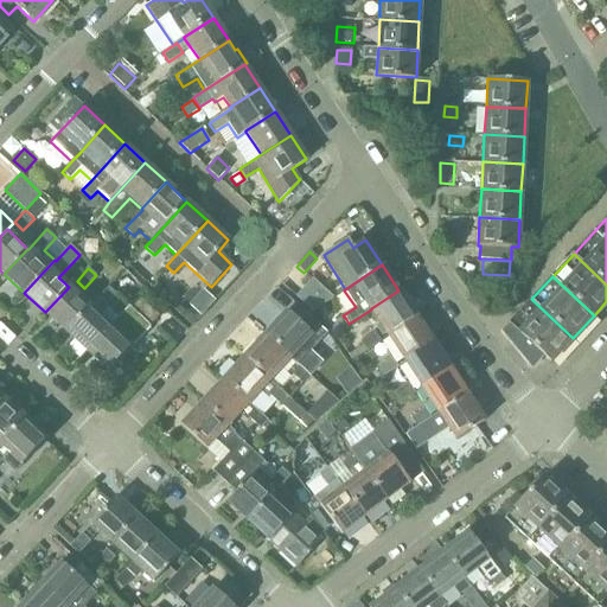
[(312,310),(332,298),(312,280),(296,296),(312,310)]
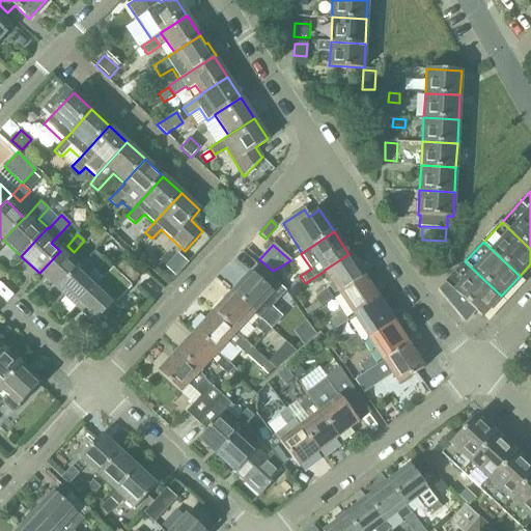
[(58,290),(79,268),(60,251),(39,273),(58,290)]
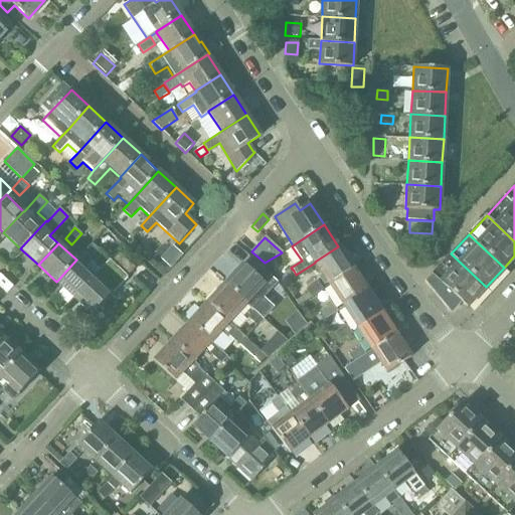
[(89,261),(99,250),(92,244),(81,254),(89,261)]
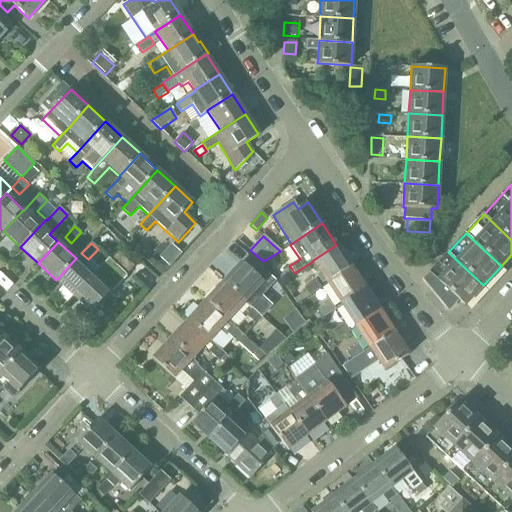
[(327,283),(351,267),(336,245),(313,260),(313,261),(327,283)]
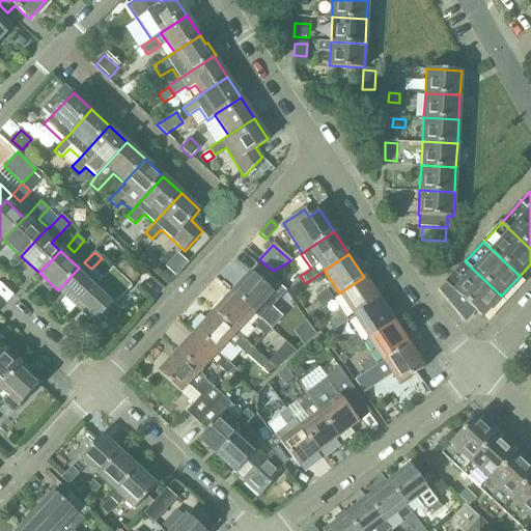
[(123,259),(98,285),(96,284),(76,307),(93,324),(140,275),(123,259)]
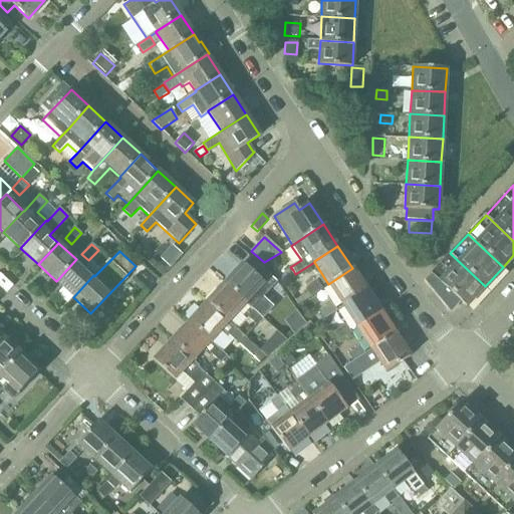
[(432,273),(458,297),(467,306),(485,286),(450,253),(432,273)]
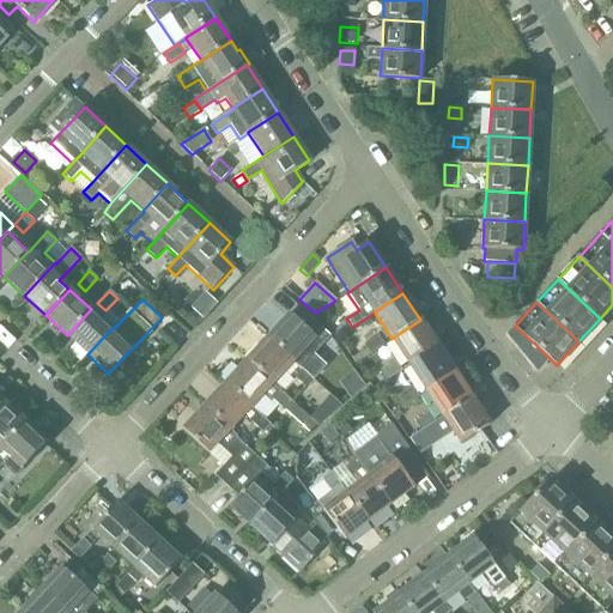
[(91,309),(67,335),(87,354),(111,328),(91,309)]
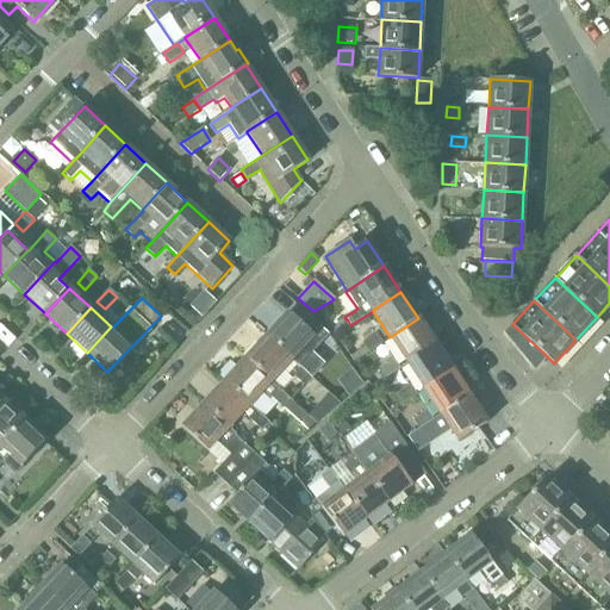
[(182,318),(192,328),(200,318),(191,310),(182,318)]
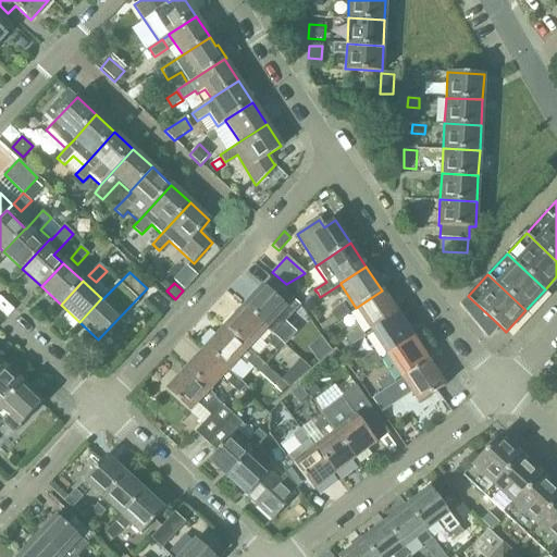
[(243,308),(264,329),(284,308),(291,313),(298,305),(280,287),(272,295),(263,286),(243,308)]
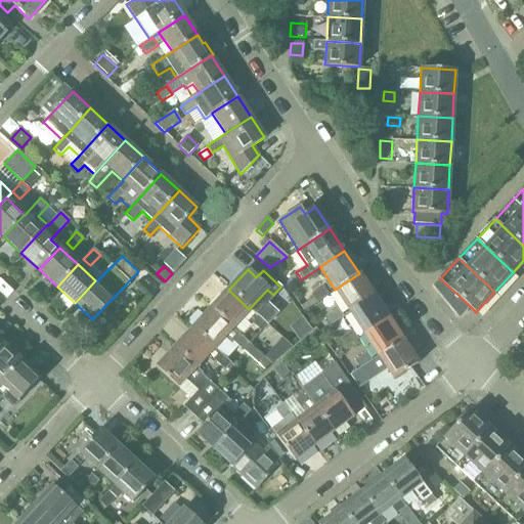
[(294,285),(301,279),(299,275),(297,273),(289,278),(294,285)]
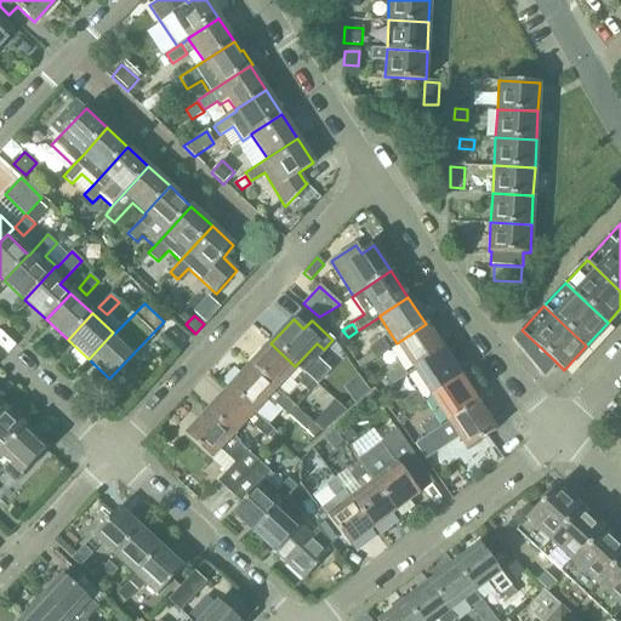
[(414,369),(443,351),(426,324),(397,343),(414,369)]
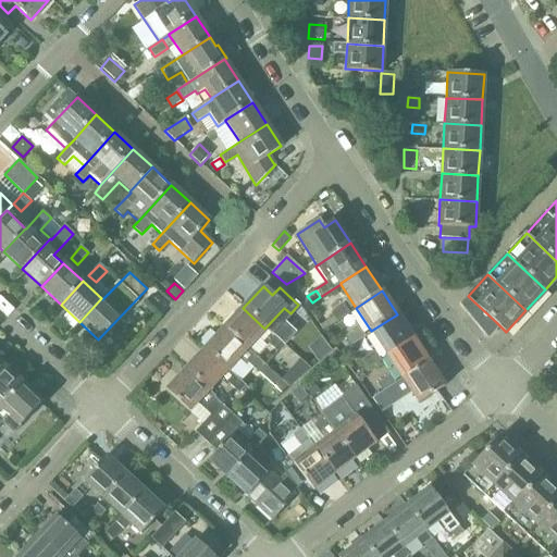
[(344,304),(331,313),(336,322),(349,312),(344,304)]
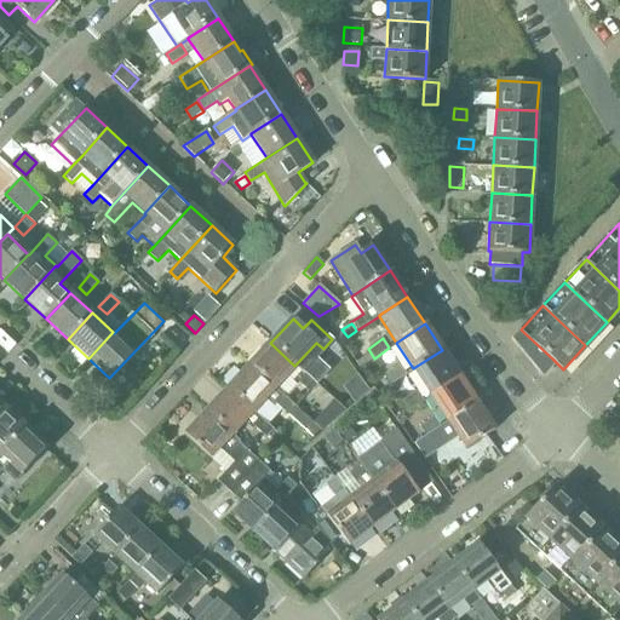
[(294,366),(270,343),(250,366),(274,388),(294,366)]
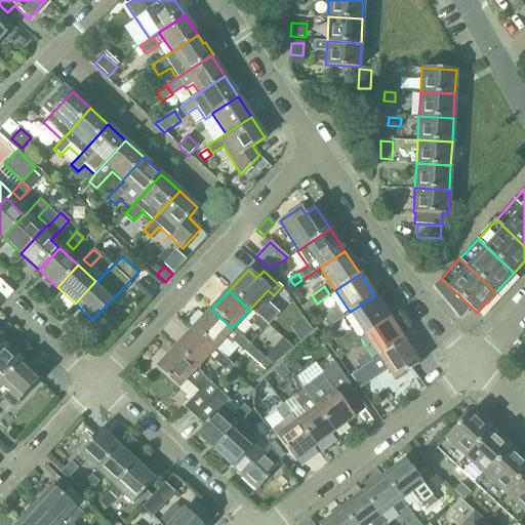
[(364,334),(389,318),(374,296),(350,312),(364,334)]
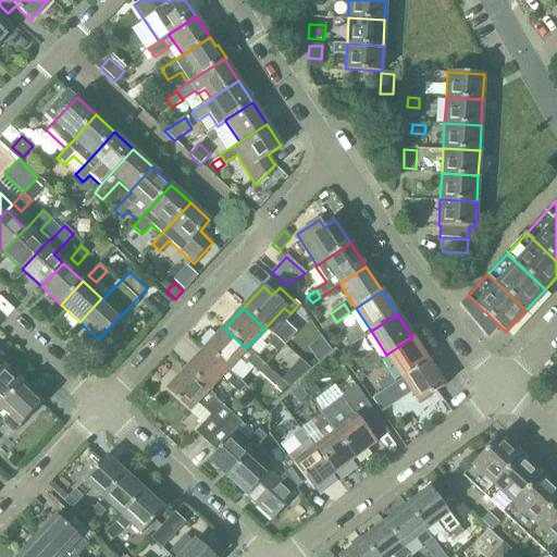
[(224,329),(205,349),(226,370),(239,356),(281,394),(287,387),(246,348),(224,329)]
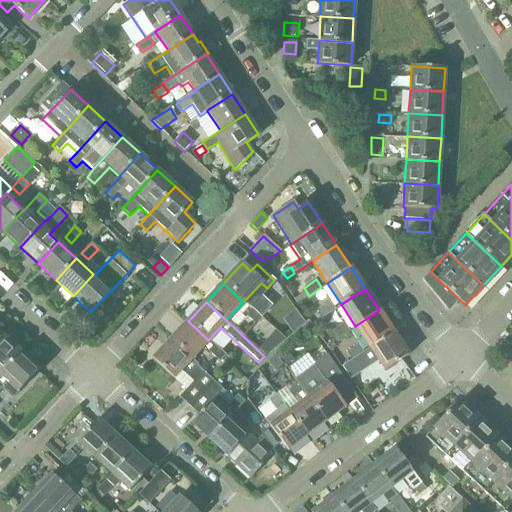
[(330,302),(318,310),(324,318),(336,310),(330,302)]
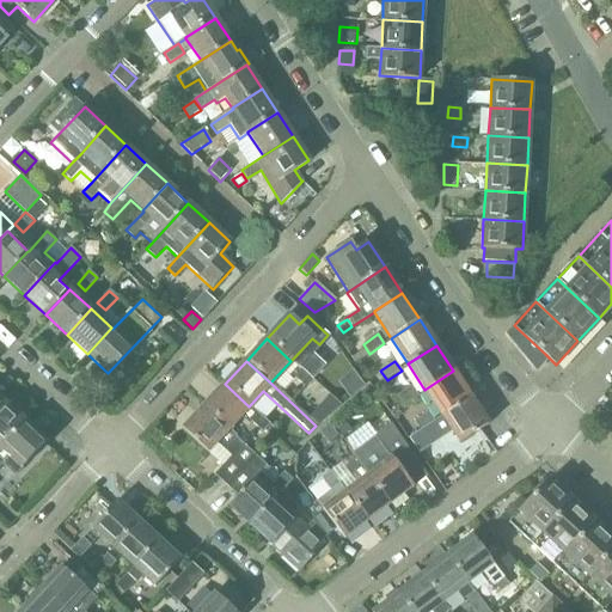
[(300,369),(293,377),(306,389),(312,380),(300,369)]
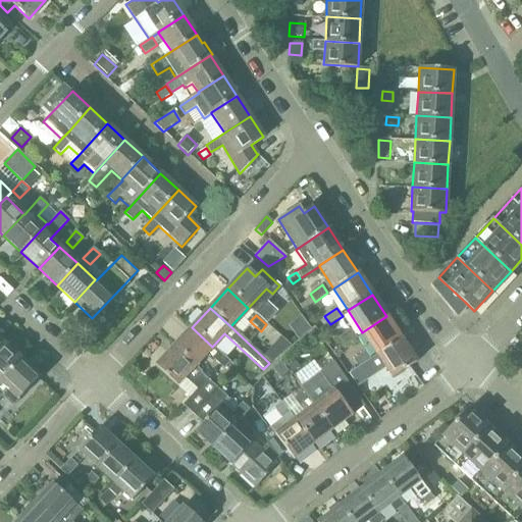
[(377,355),(401,340),(386,316),(362,332),(377,355)]
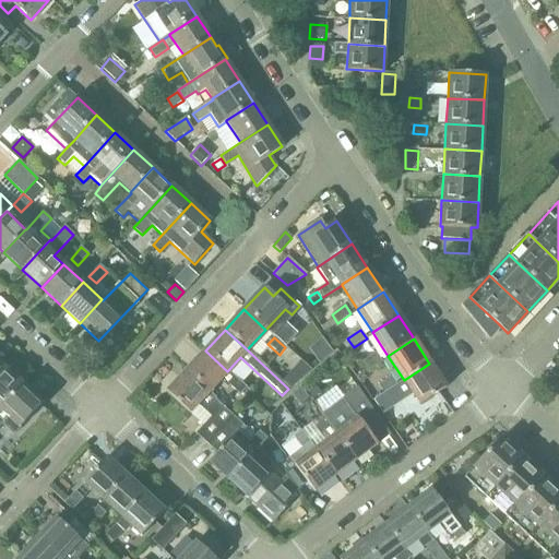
[(205,351),(187,370),(209,391),(221,378),(240,396),(247,390),(227,371),(205,351)]
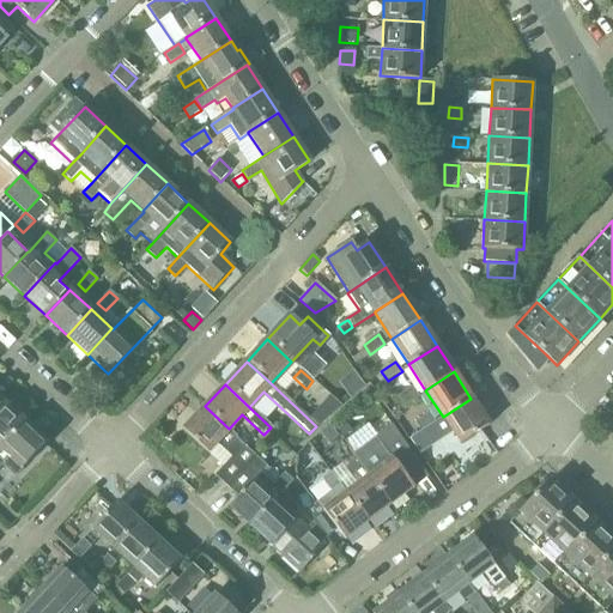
[(413,387),(399,396),(405,406),(419,396),(413,387)]
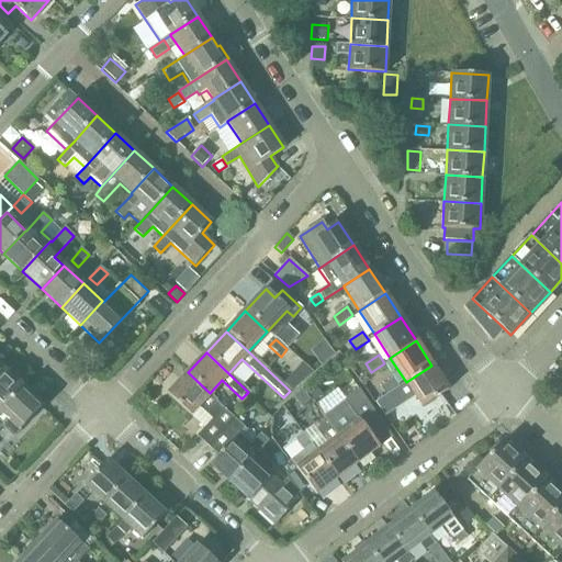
[(398,394),(412,400),(415,396),(422,406),(447,390),(431,366),(406,382),(400,386),(395,389),(396,390),(398,394)]
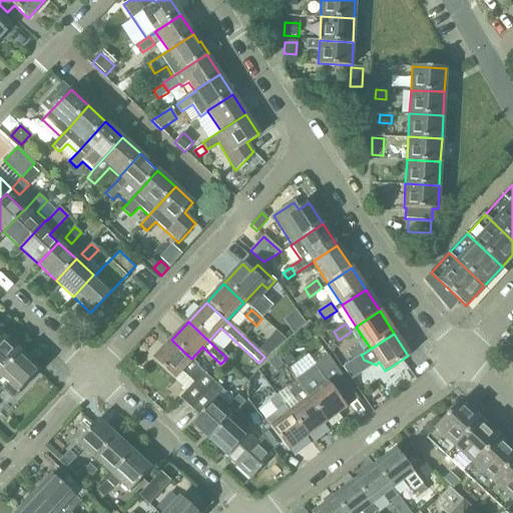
[(4,337),(0,341),(0,377),(22,354),(4,337)]
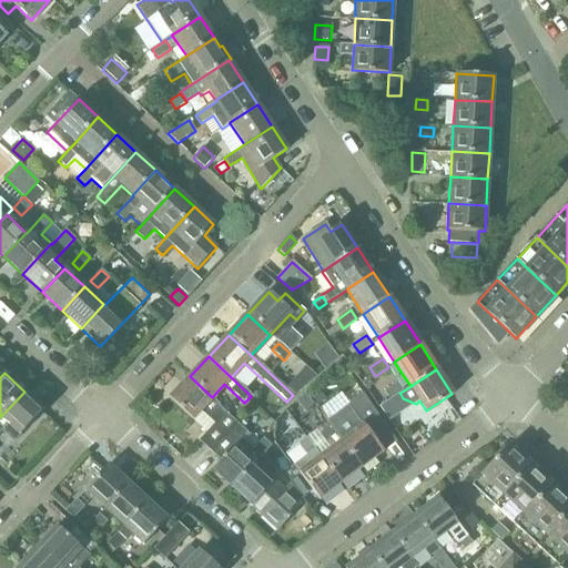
[(219,404),(212,397),(190,376),(170,398),(192,419),(200,411),(214,424),(206,432),(217,443),(235,424),(235,423),(217,406),(219,404)]
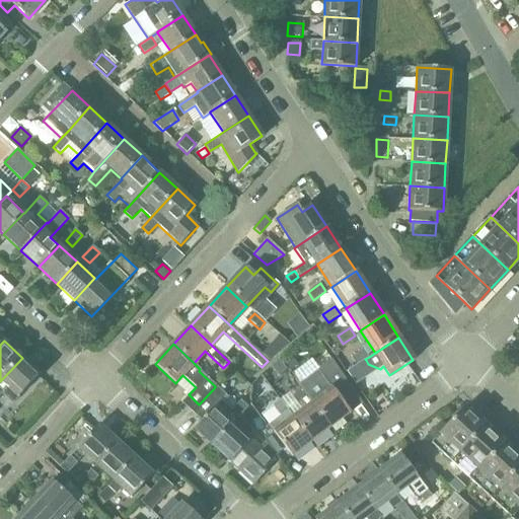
[(275,357),(267,349),(262,354),(270,362),(275,357)]
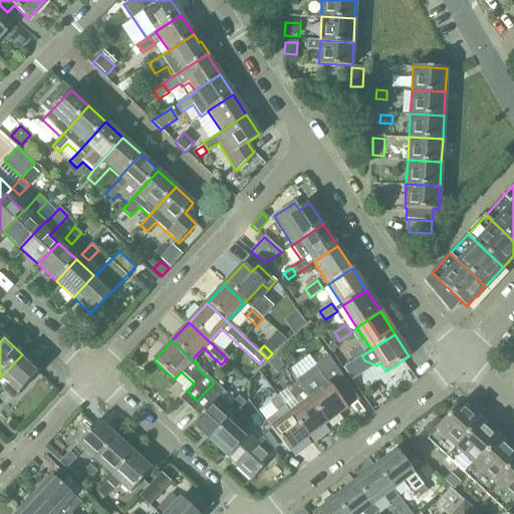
[(359,346),(347,354),(353,362),(362,356),(361,355),(365,353),(359,346)]
